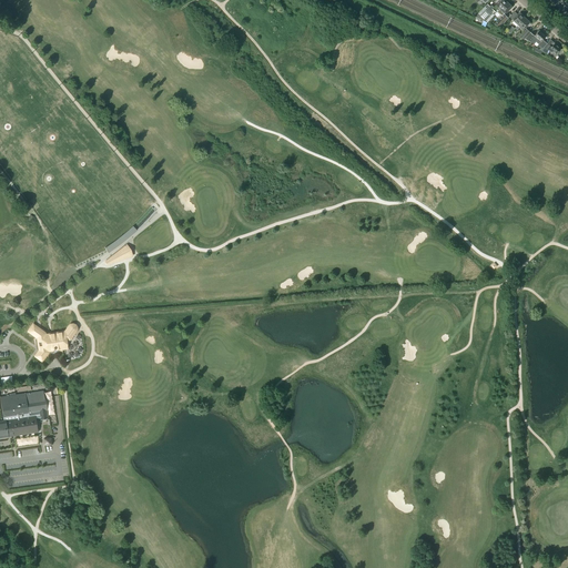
[(498,11),(500,9),(507,2),(505,0),(504,0),(499,0),(495,4),(496,6),(493,9),(496,13),(498,11)]
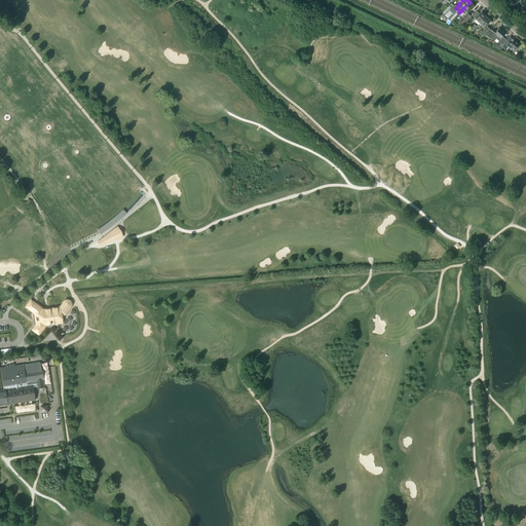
[(470,2),(463,8),(467,12),(471,9),(472,9),(474,8),(473,7),(474,6),(470,2)]
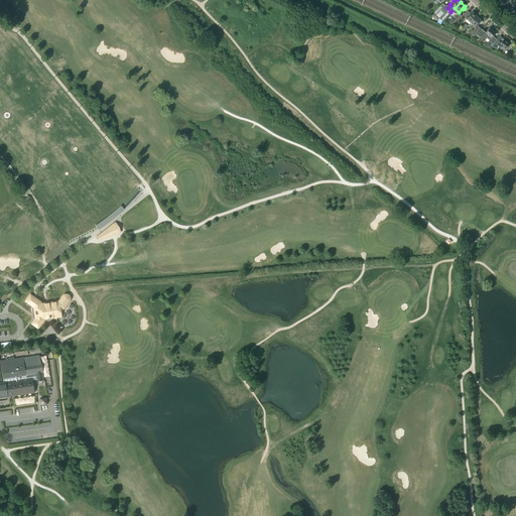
[(449,14),(450,12),(447,8),(442,4),(431,15),(442,20),(449,14)]
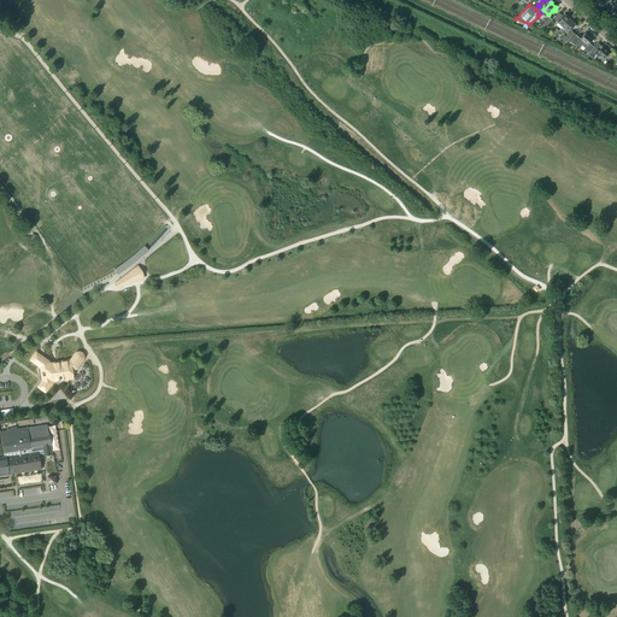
[(562,25),(563,28),(570,21),(568,18),(569,17),(564,13),(562,16),(559,13),(553,18),(562,25)]
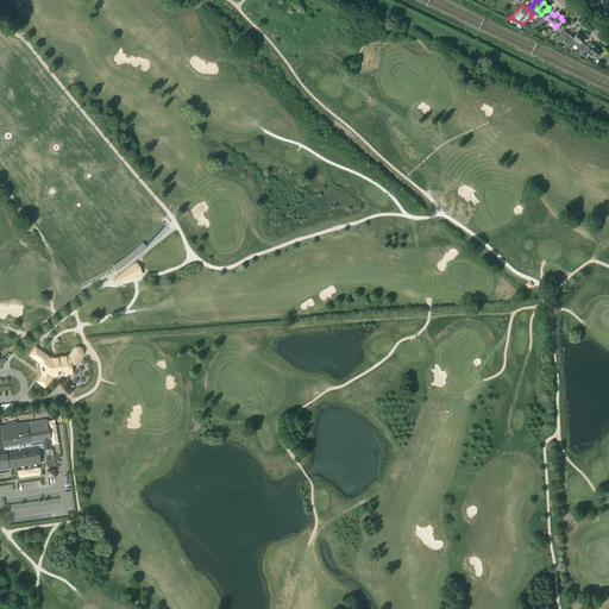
[(532,27),(535,30),(538,27),(545,19),(540,16),(529,26),(531,27),(532,27)]
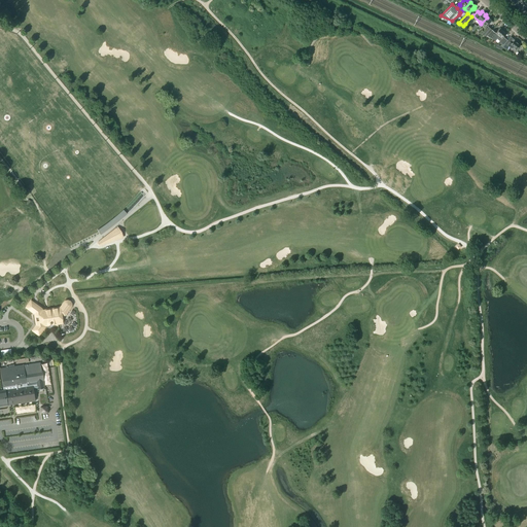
[(487,18),(481,24),(478,27),(480,28),(483,25),(486,28),(489,25),(490,26),(493,23),(487,18)]
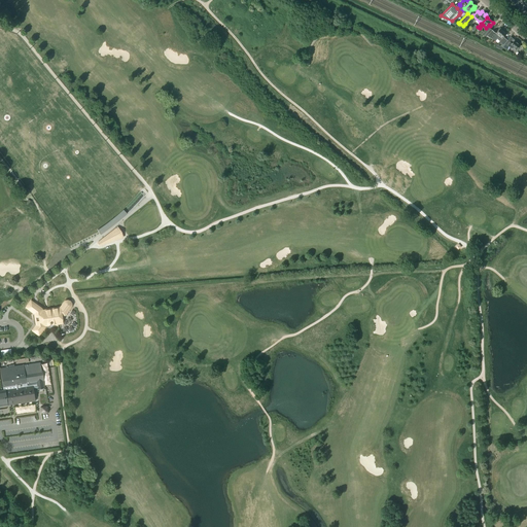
[(492,30),(488,27),(484,32),(482,31),(480,33),(487,36),(492,30)]
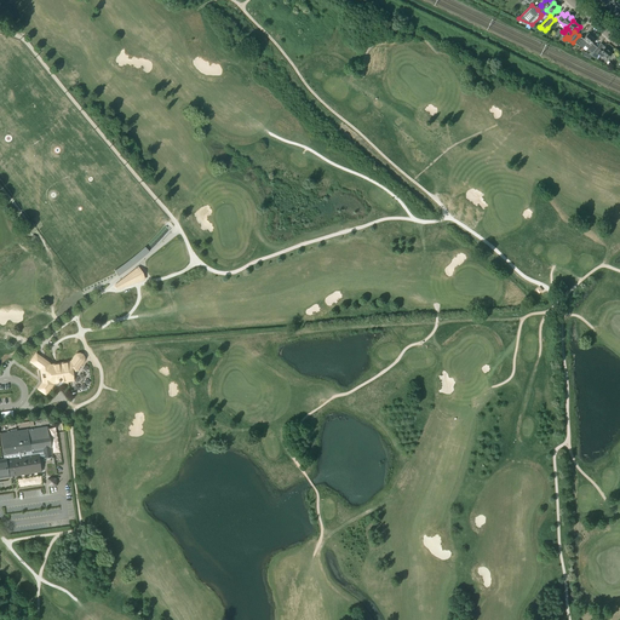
[(591,46),(592,44),(596,40),(589,34),(587,35),(587,34),(585,36),(586,38),(584,40),(579,35),(573,42),(583,47),(584,45),(589,49),(591,46)]
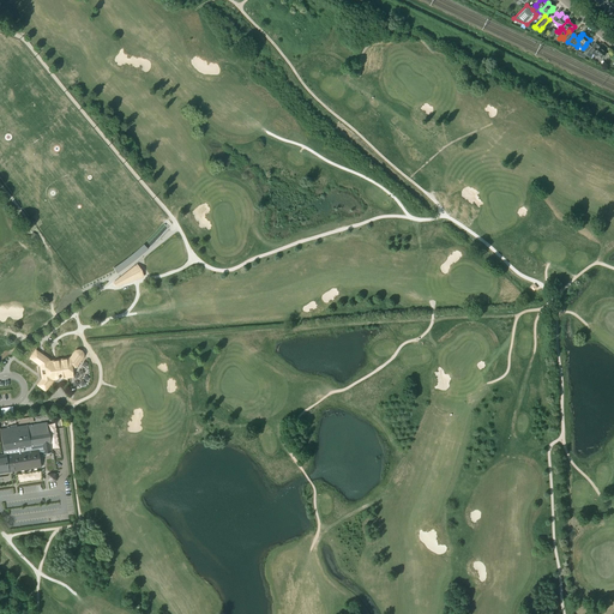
[(587,55),(591,59),(594,54),(602,59),(606,54),(606,53),(606,52),(603,50),(600,48),(596,52),(591,48),(588,52),(588,53),(587,55)]
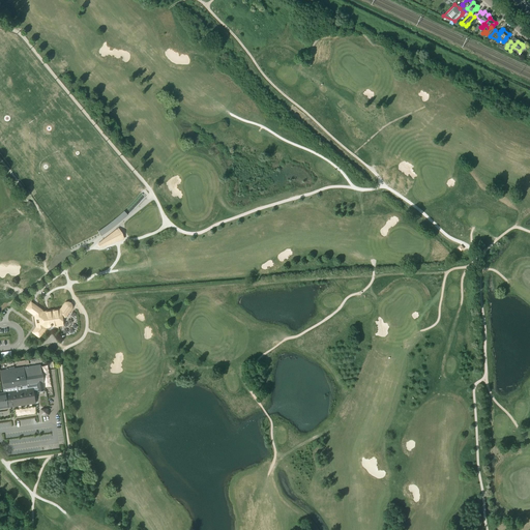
[(98,231),(101,236),(115,226),(127,214),(124,211),(112,222),(98,231)]
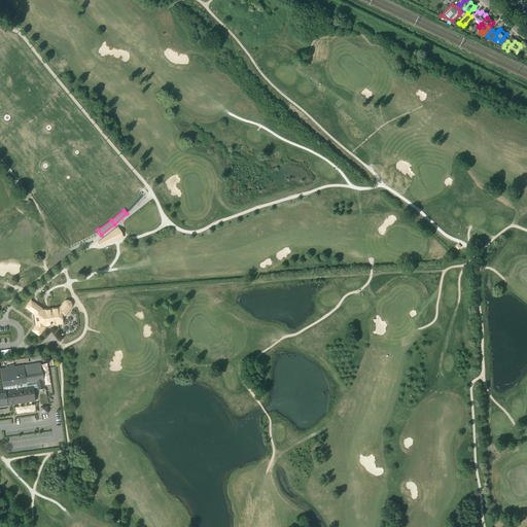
[(117,226),(98,243),(97,243),(97,244),(98,245),(99,246),(124,238),(117,226)]
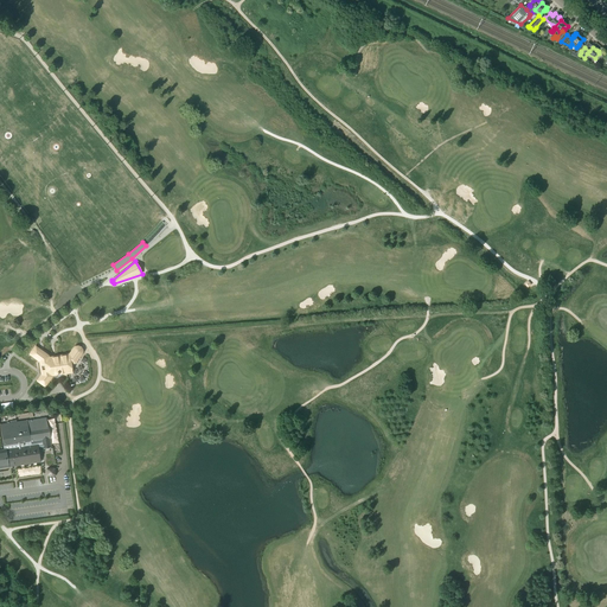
[(77,287),(59,300),(65,308),(82,295),(77,287)]
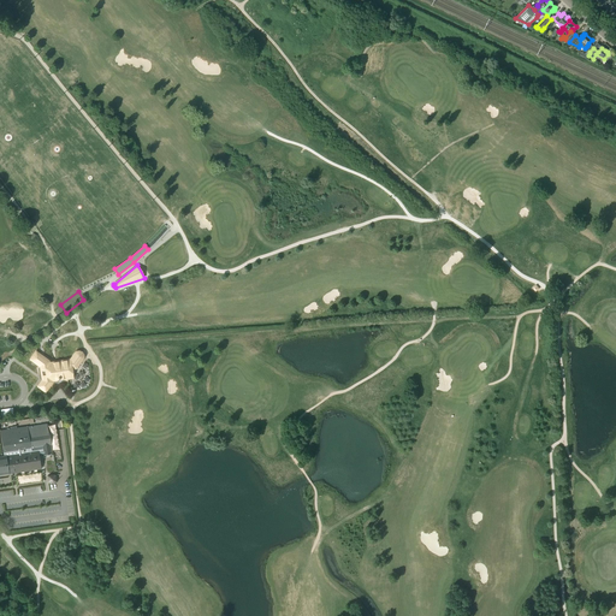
[(40,355),(36,353),(31,360),(40,367),(39,368),(39,374),(43,373),(43,375),(43,377),(45,378),(39,386),(46,392),(52,383),(52,381),(58,380),(59,381),(73,379),(72,371),(72,369),(76,368),(82,359),(83,357),(83,355),(82,353),(80,353),(77,353),(75,354),(71,360),(55,362),(48,363),(39,356),(40,355)]
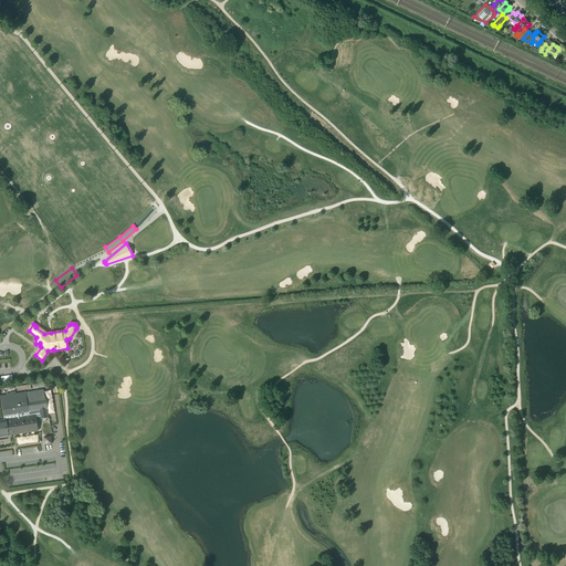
[(0,419),(0,437),(38,431),(35,418),(40,417),(40,418),(40,419),(48,418),(48,417),(46,409),(48,409),(45,397),(44,397),(43,389),(25,392),(14,394),(14,392),(10,392),(10,395),(0,396),(0,397),(3,419),(0,419)]
